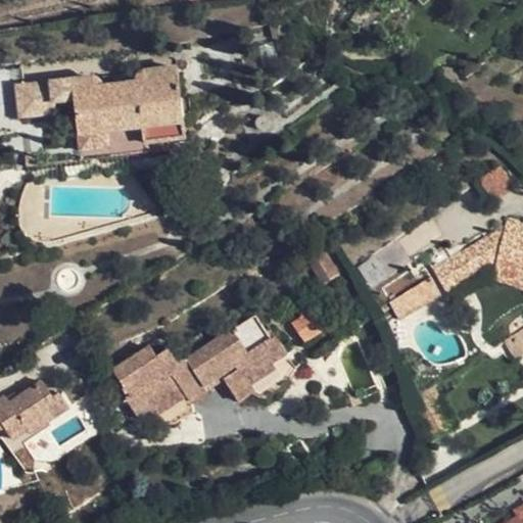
[(15,86),(19,115),(54,111),(53,101),(73,98),(80,151),(108,147),(108,146),(153,139),(167,138),(195,134),(185,64),(141,72),(138,74),(135,80),(99,85),(97,79),(94,77),(89,77),(15,86)]
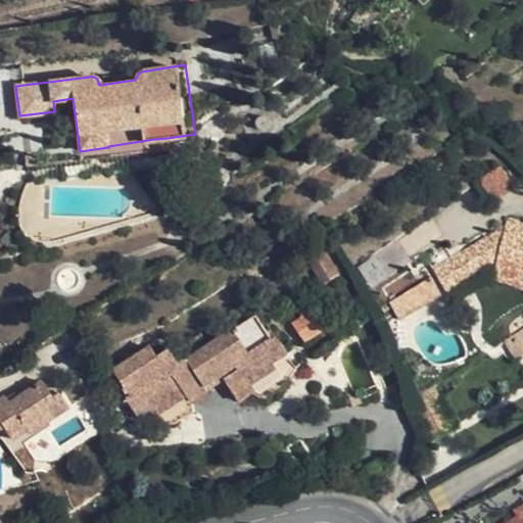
[(82,160),(154,151),(153,139),(108,146),(108,147),(80,151),(82,160)]
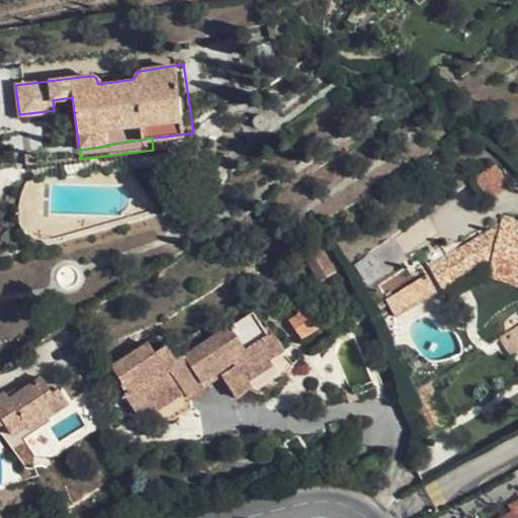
[(517,222),(503,218),(501,225),(450,256),(443,246),(422,258),(442,290),(491,261),(517,268),(514,279),(517,280),(517,222)]
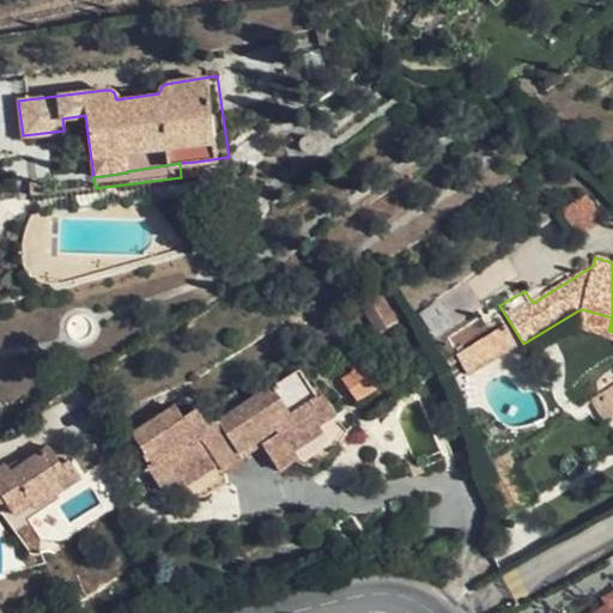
[(381,299),(366,308),(364,309),(376,331),(394,321),(381,299)]
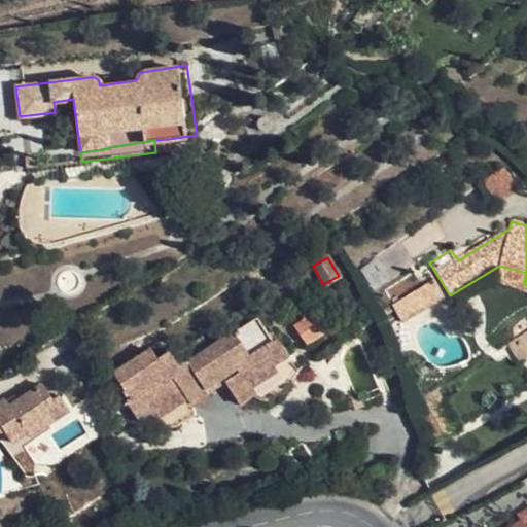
[(526,285),(523,284),(526,273),(499,266),(494,285),(526,294),(526,285)]
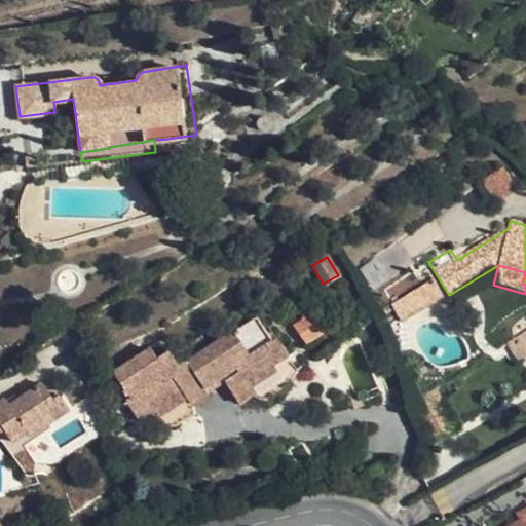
[(401,324),(443,298),(431,279),(390,304),(401,324)]
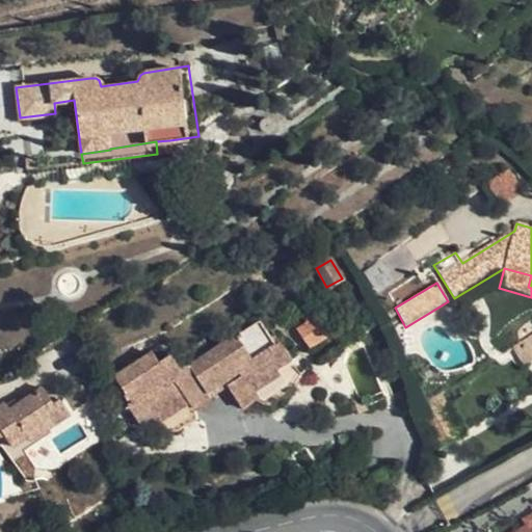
[(331,331),(328,326),(311,301),(302,307),(303,318),(307,323),(296,330),(309,348),(331,331)]
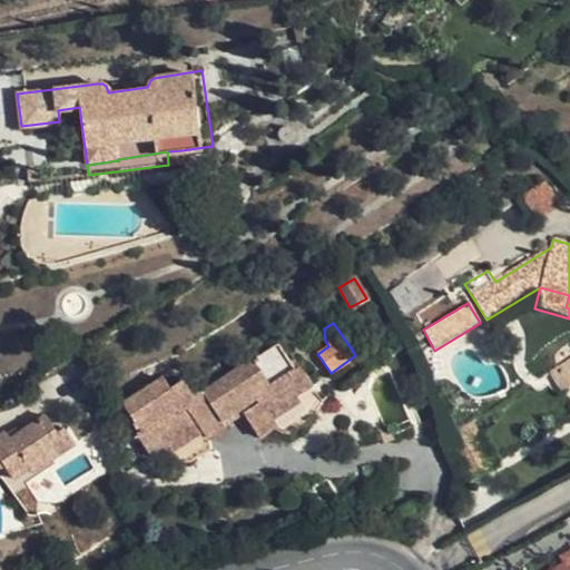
[(277,344),(212,386),(200,395),(190,394),(186,386),(183,382),(170,389),(164,380),(124,404),(141,431),(136,435),(150,458),(163,450),(173,463),(188,462),(208,449),(208,436),(219,429),(217,423),(238,409),(243,415),(258,439),(274,429),(286,434),(312,415),(320,401),(300,367),(294,370),(277,344)]
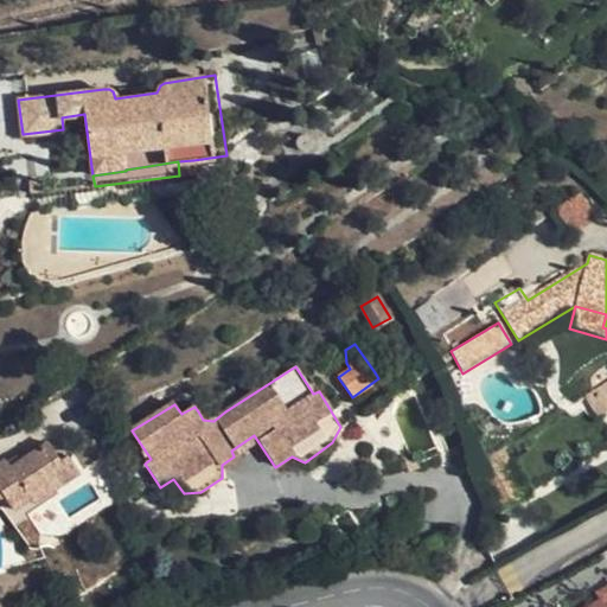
[(606,383),(583,398),(596,419),(606,411),(606,383)]
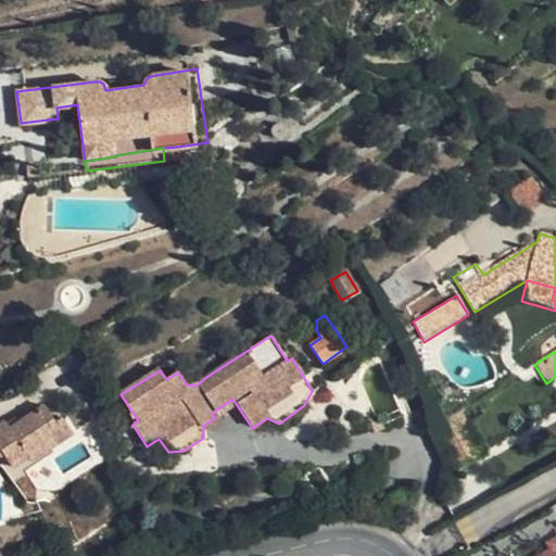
[(199,365),(181,377),(186,384),(196,386),(206,377),(199,365)]
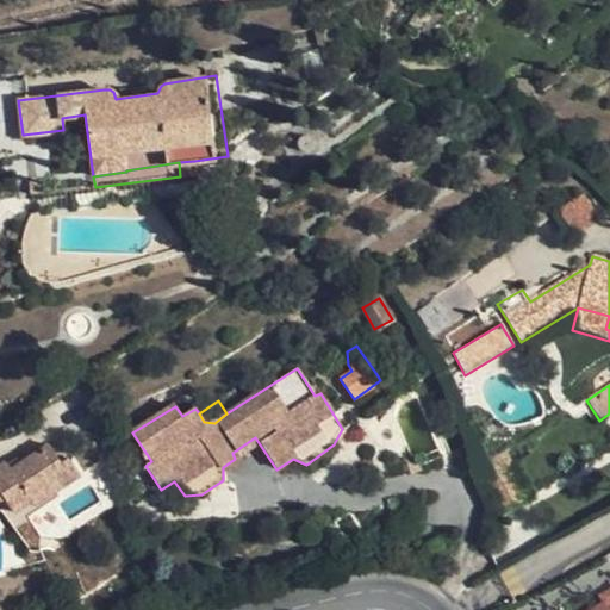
[(235,459),(260,444),(255,437),(232,453),(235,459)]
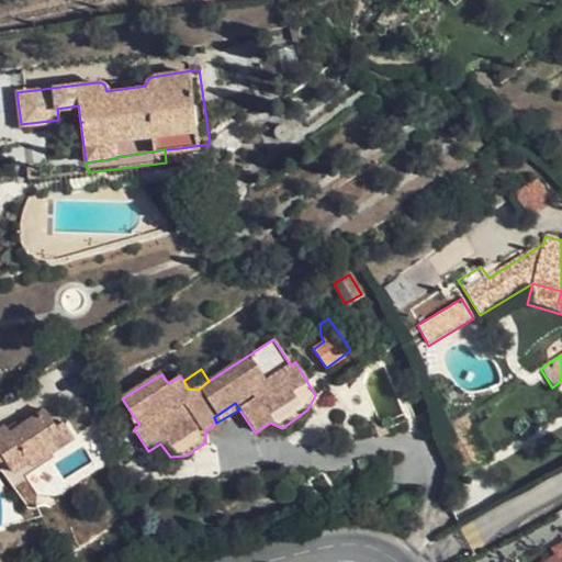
[(42,453),(52,447),(45,437),(56,430),(44,414),(10,436),(4,429),(0,431),(0,458),(2,459),(10,469),(25,459),(29,463),(42,453)]
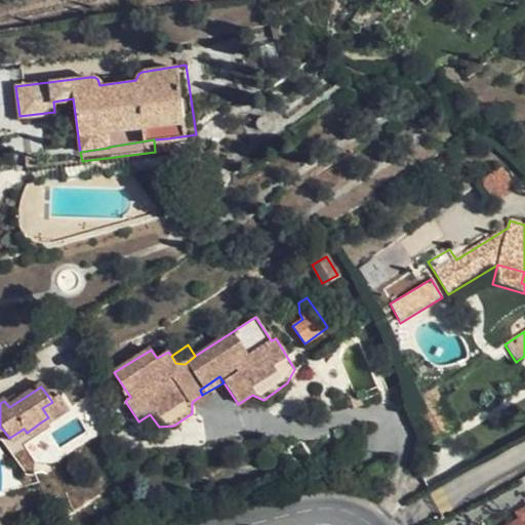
[(58,398),(52,402),(42,408),(48,417),(65,407),(58,398)]
